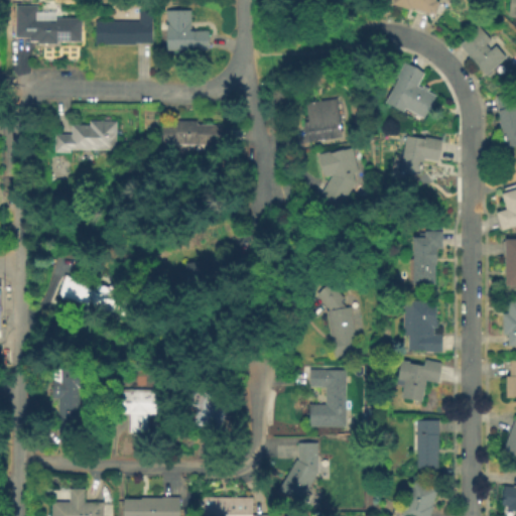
[(332,0),(328,12),(293,0),(332,0)]
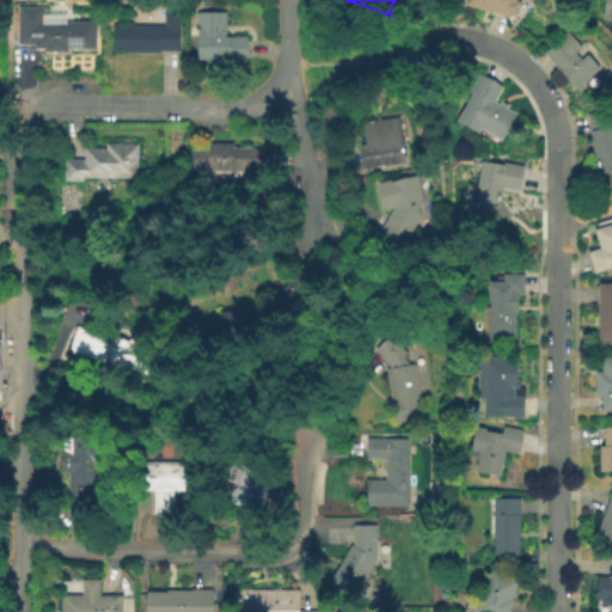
[(513,23),(463,7),(465,0),(513,0),(513,2),(519,5),(513,23)]
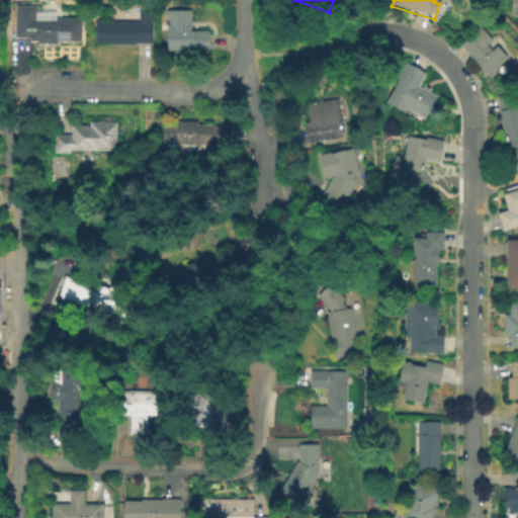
[(517,0),(517,20),(509,20),(510,0),(517,0)]
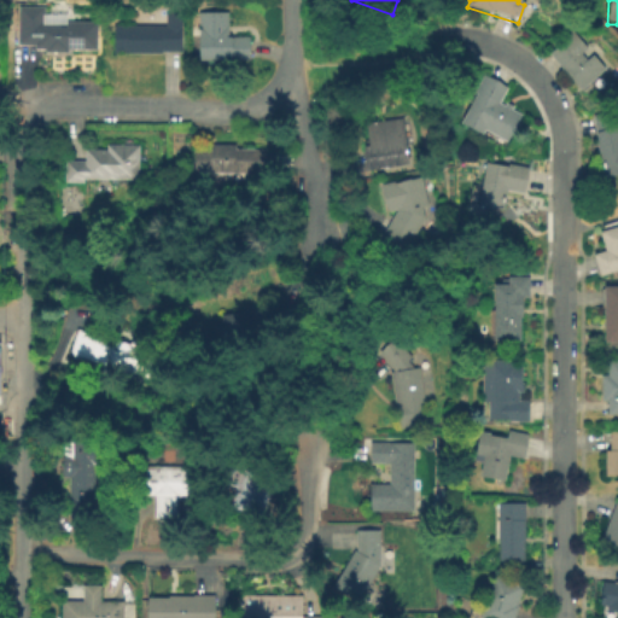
[(98,23),(98,52),(69,51),(69,54),(46,54),(46,51),(35,51),(35,47),(19,47),(19,9),(46,9),(46,23),(98,23)]
